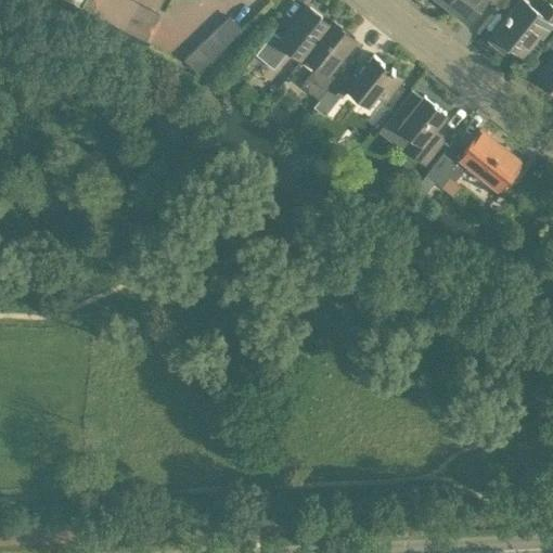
[(450,0),(447,4),(470,22),(486,0),(490,0),(500,8),(505,0),(450,0)]
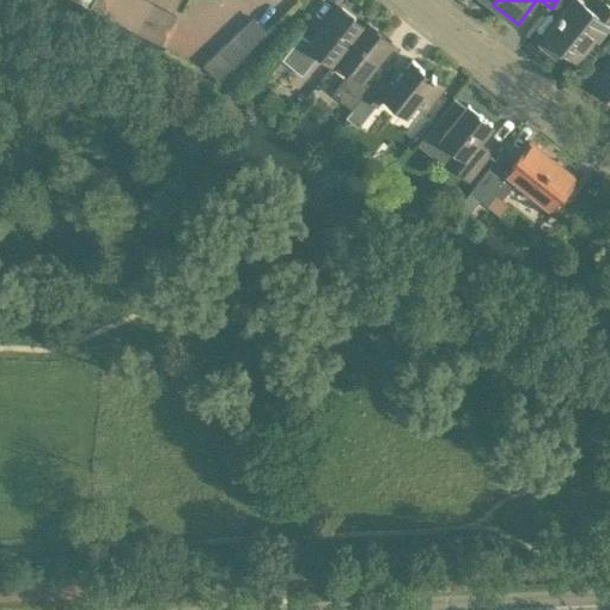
[(595,38),(598,42),(609,28),(609,7),(607,5),(598,16),(579,0),(577,0),(554,28),(556,30),(543,46),(549,49),(554,43),(577,61),(595,38)]
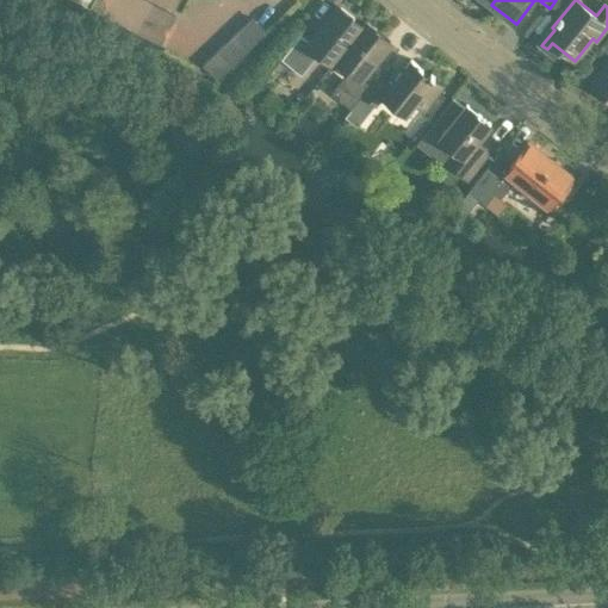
[(303,78),(321,55),(334,64),(364,29),(340,10),(311,45),(302,37),(298,43),(284,61),(303,78)]
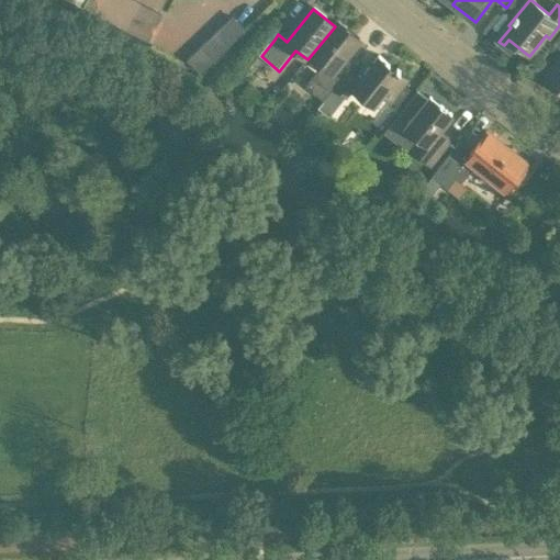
[(189,60),(201,75),(247,31),(234,18),(189,60)]
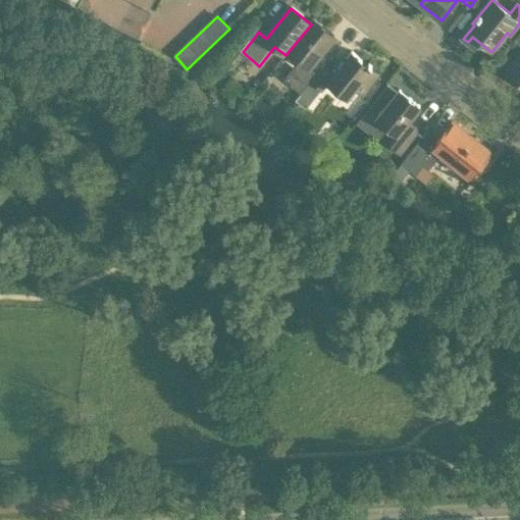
[(334,38),(314,21),(311,24),(286,55),(289,53),(300,62),(284,81),(302,95),(312,83),(318,74),(310,68),(334,38)]
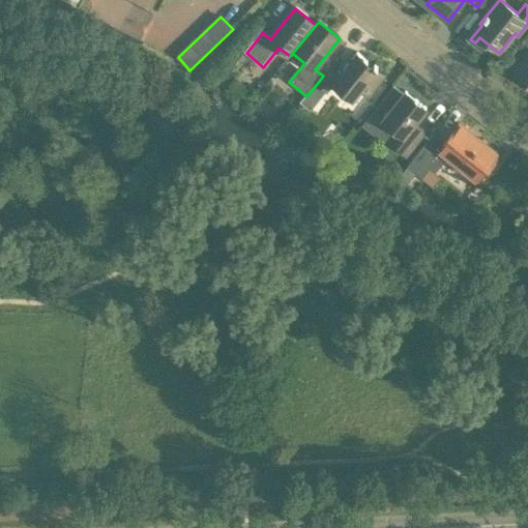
[(527,37),(524,42),(527,45),(527,57),(515,74),(527,84),(527,37)]
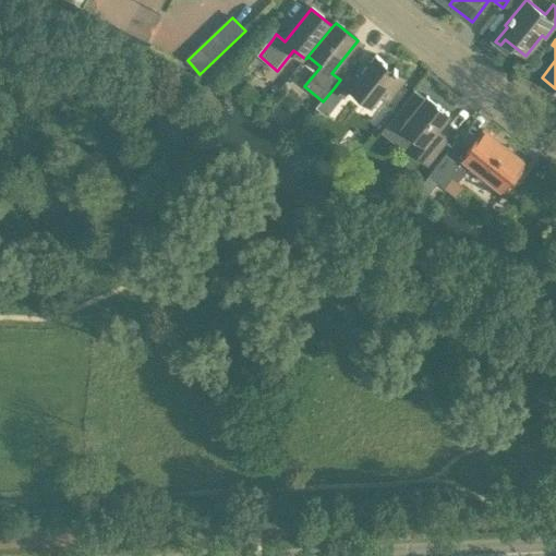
[(349,70),(340,80),(334,88),(346,98),(352,89),(372,106),(381,96),(388,101),(391,98),(398,104),(411,88),(403,83),(406,80),(377,57),(360,79),(349,70)]
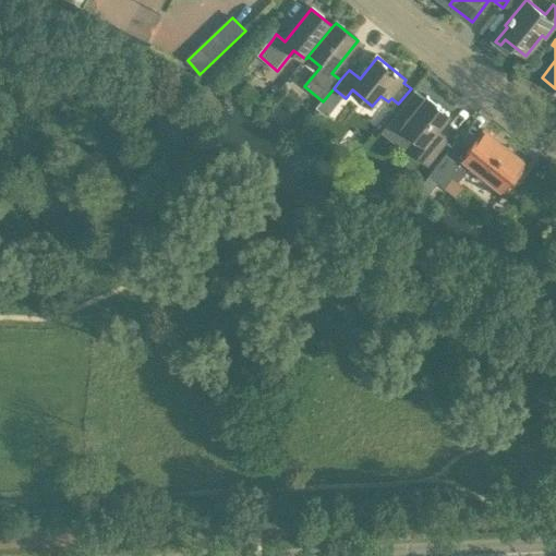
[(446,142),(435,133),(450,113),(427,96),(403,127),(417,137),(408,148),(427,164),(446,142)]
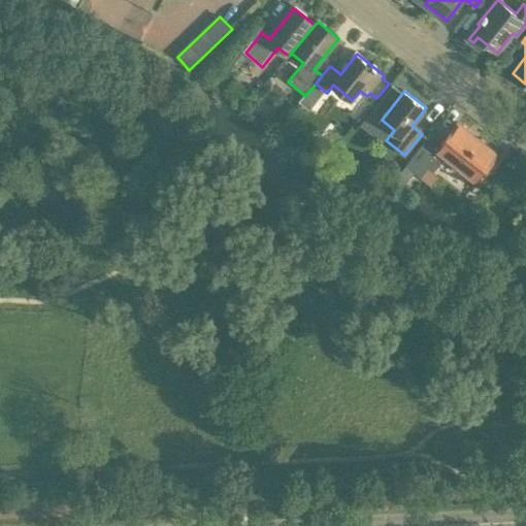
[(442,144),(432,136),(401,175),(403,177),(411,170),(421,178),(429,169),(434,173),(448,157),(475,179),(496,154),(459,124),(442,144)]
